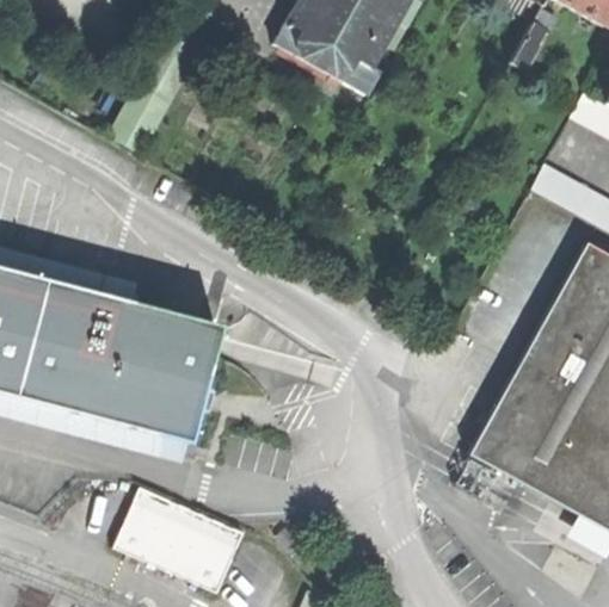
[(299,0),(278,39),(336,70),(333,76),(345,82),(348,78),(371,91),(385,67),(373,61),(385,39),(395,45),(420,0),(299,0)]
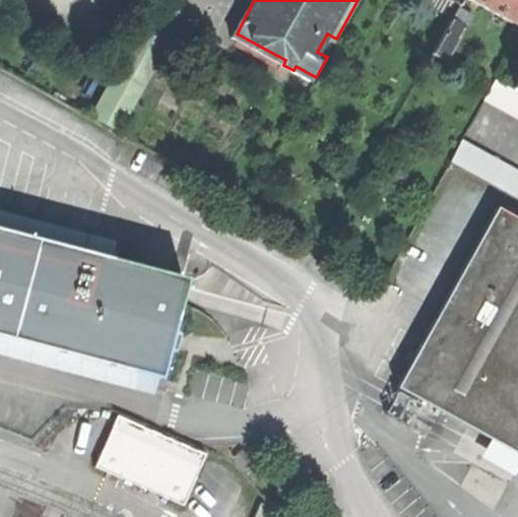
[(454,15),(462,0),(427,0),(454,15)]
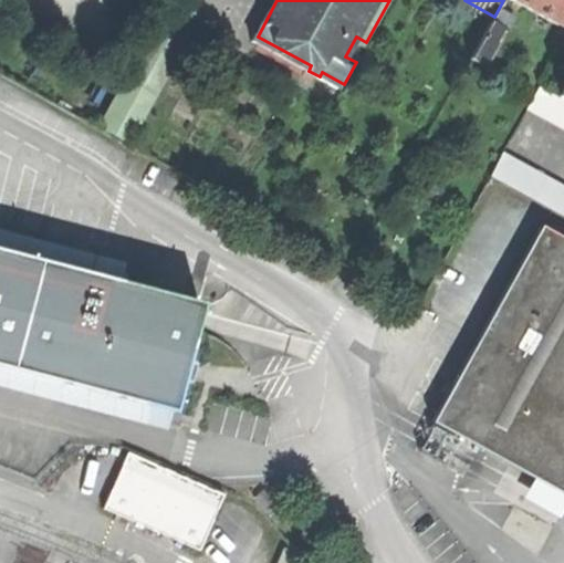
[(522,0),(563,22),(563,0),(522,0)]
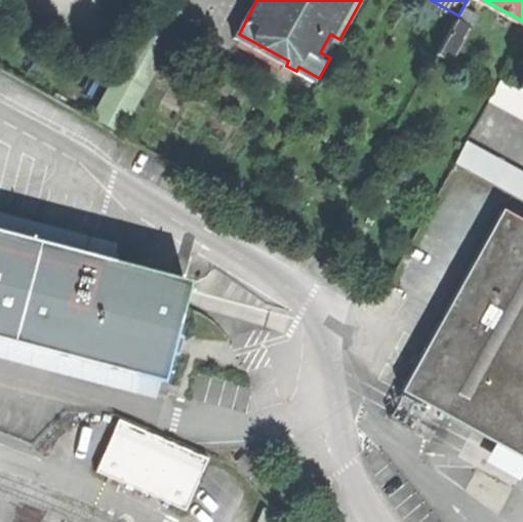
[(471,23),(458,15),(439,50),(452,57),(471,23)]
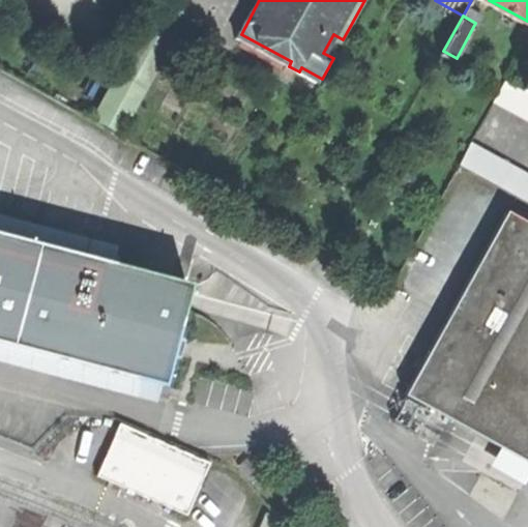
[(496,98),(527,116),(527,87),(526,87),(507,77),(496,98)]
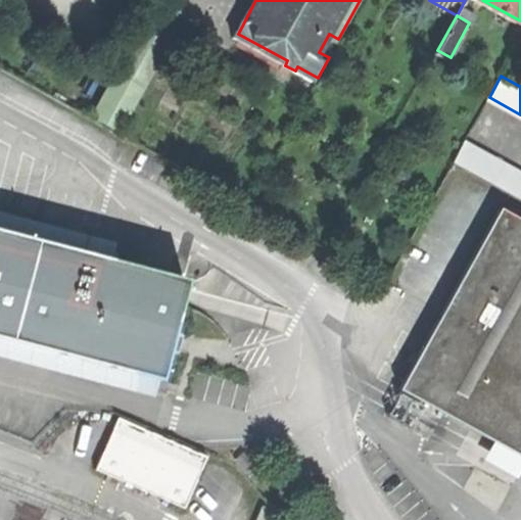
[(456,159),(520,194),(520,166),(468,136),(456,159)]
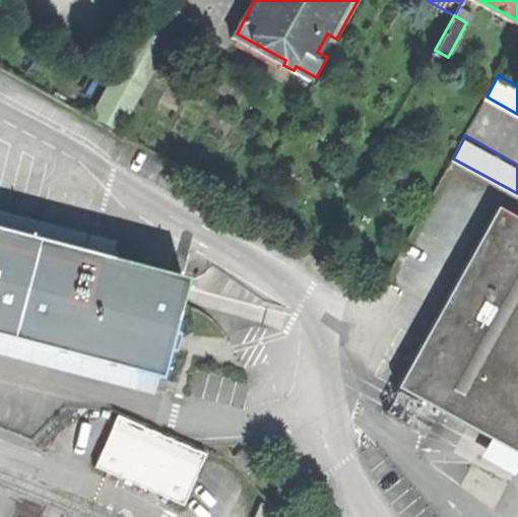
[(400,383),(517,448),(517,214),(501,205),(440,314),(427,338),(426,338),(400,383)]
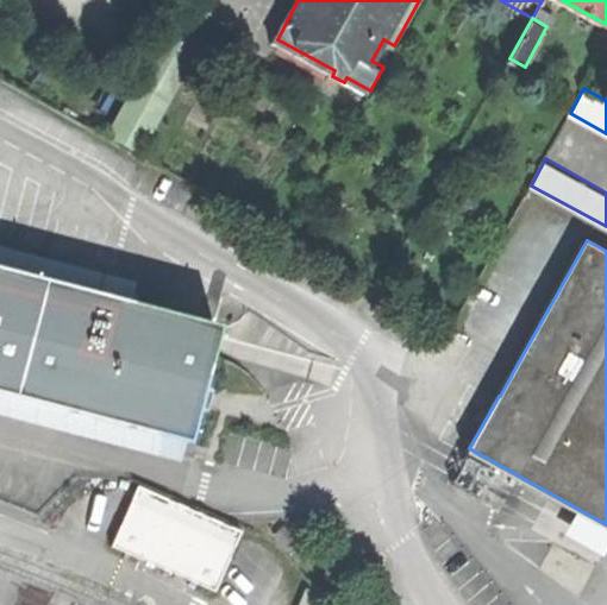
[(105,278),(0,251),(0,265),(101,292),(105,278)]
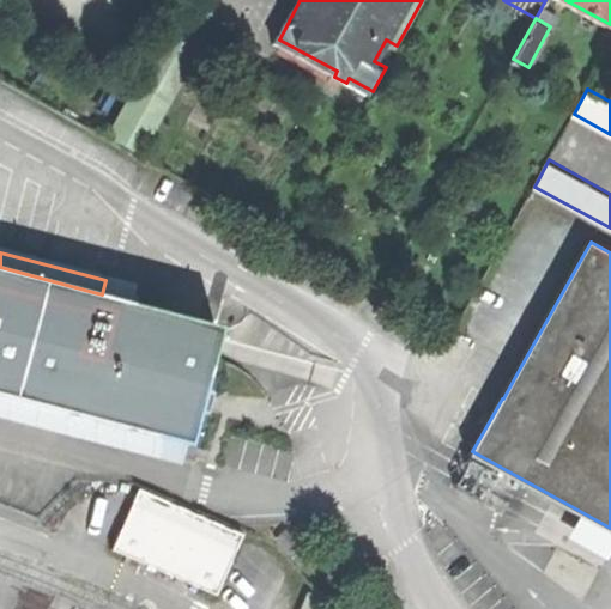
[(0,390),(203,444),(215,401),(225,361),(211,358),(219,326),(102,294),(0,267),(0,390)]
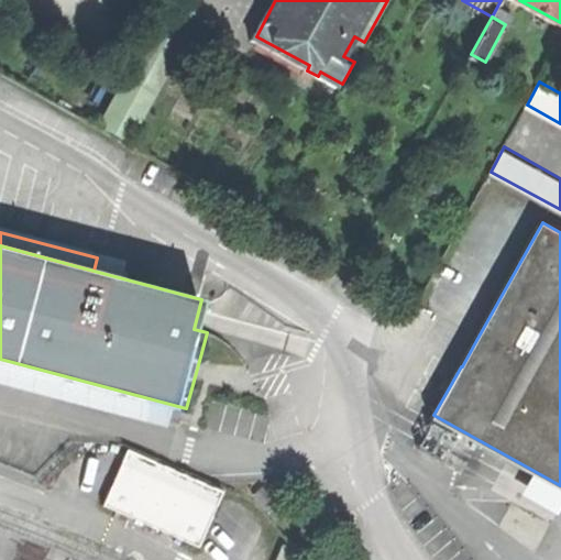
[(0,359),(0,372),(183,420),(186,408),(0,359)]
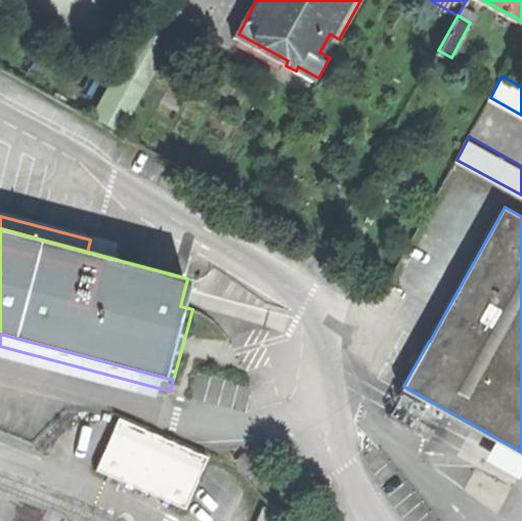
[(184,507),(207,454),(171,439),(118,417),(95,468),(184,507)]
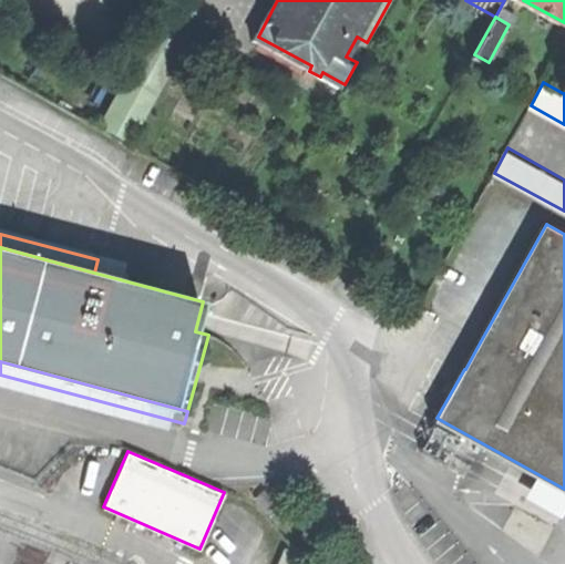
[(276,563),(291,563),(298,552),(285,545),(276,563)]
